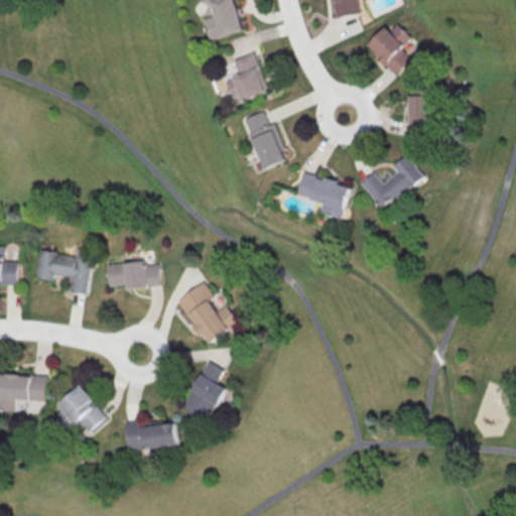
[(203,0),(234,0),(244,31),(211,40),(205,20),(216,17),(211,1),(204,3),(203,0)]
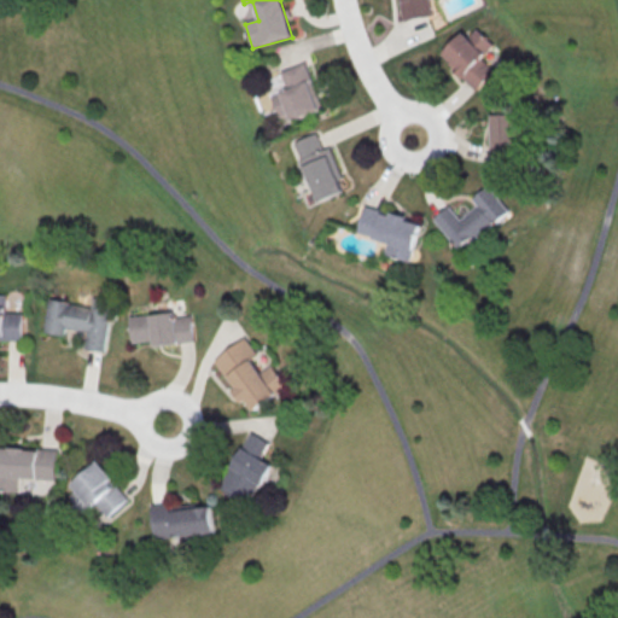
[(432,15),(430,0),(401,0),(404,19),(432,15)]
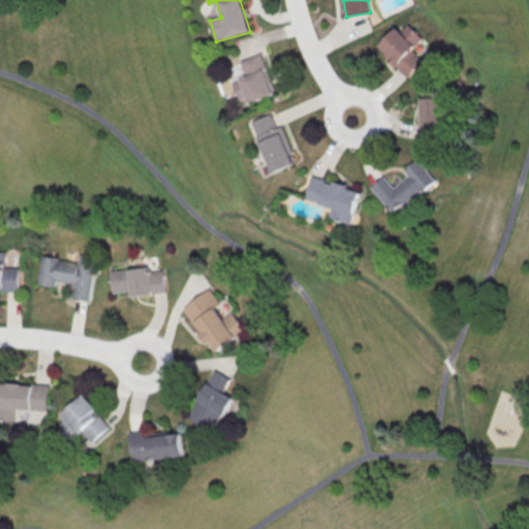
[(424,38),(408,24),(402,31),(397,27),(378,47),(409,75),(425,60),(412,50),(424,38)]
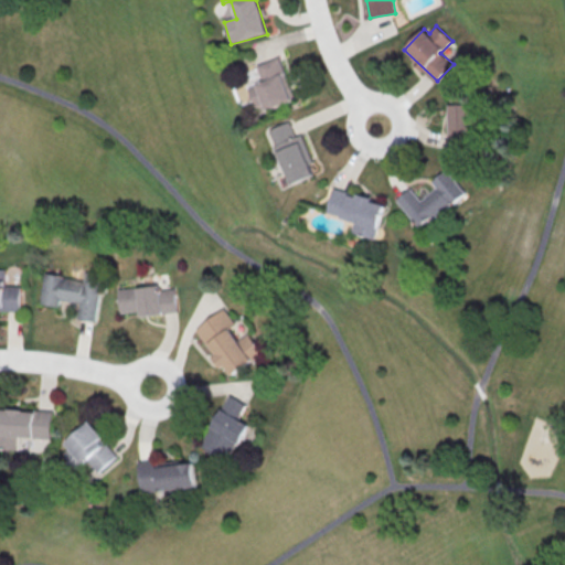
[(262,81),(248,86),(256,107),(264,104),(267,109),(295,99),(278,56),(256,65),(262,81)]
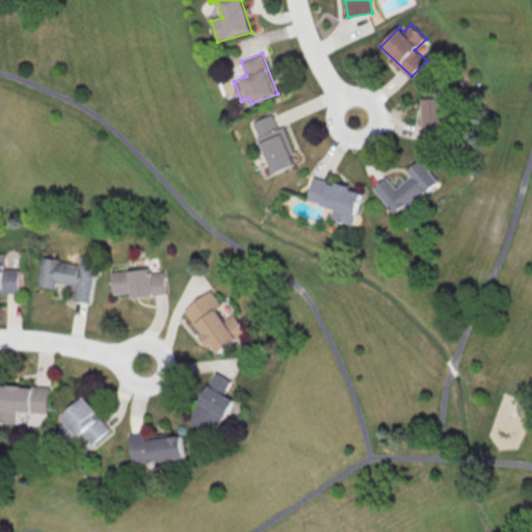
[(424,90),(423,139),(447,140),(449,90),(424,90)]
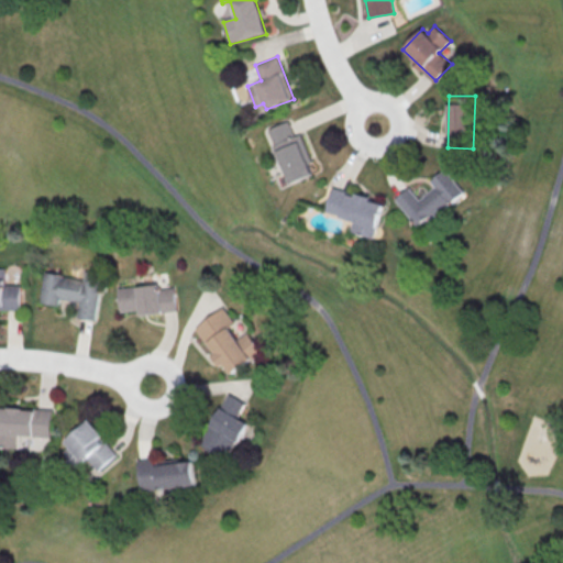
[(289,184),(317,174),(301,133),(295,135),(289,121),(268,129),(289,184)]
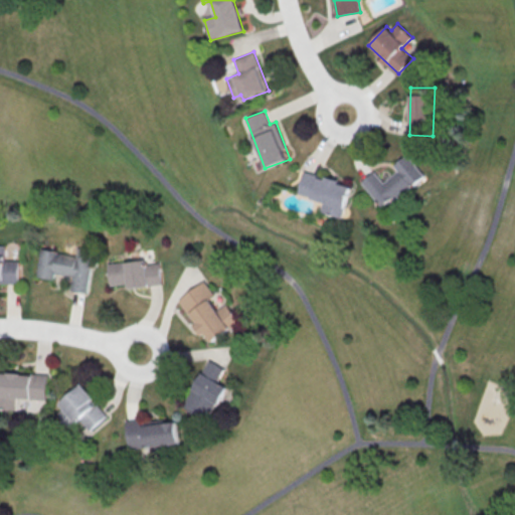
[(362,181),(383,208),(424,175),(407,154),(394,165),(398,170),(383,182),(374,171),(362,181)]
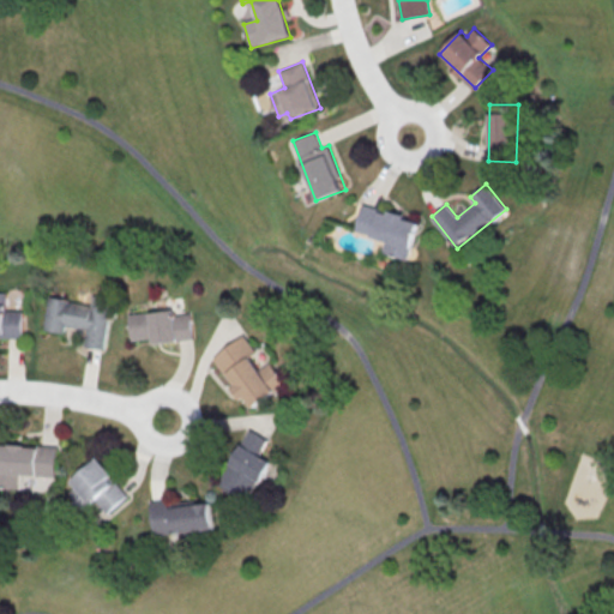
[(420,220),(363,205),(356,232),(387,240),(384,252),(410,259),(420,220)]
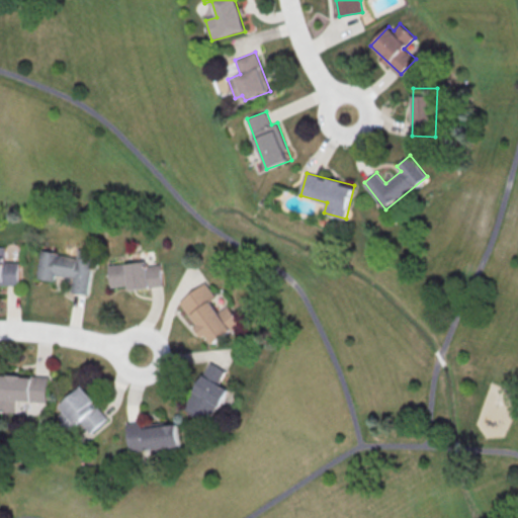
[(5,246),(0,246),(0,284),(19,284),(19,262),(5,262),(5,246)]
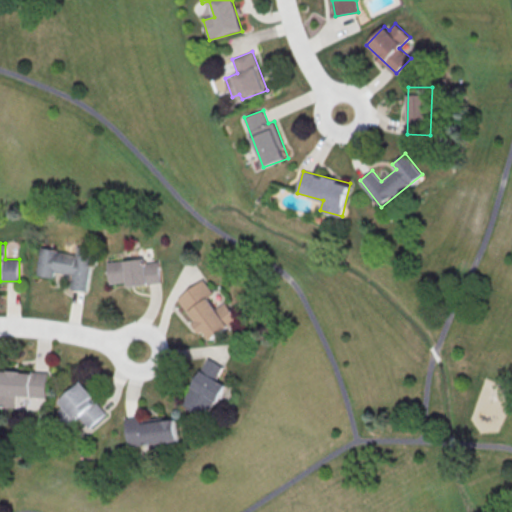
[(93,250),(86,292),(70,290),(73,276),(53,272),(52,279),(37,276),(41,250),(76,256),(77,248),(93,250)]
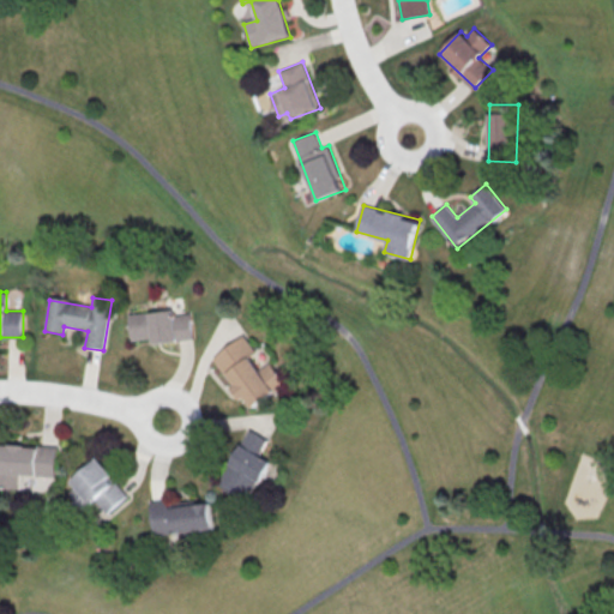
[(192,313),(173,314),(173,309),(130,314),(132,339),(152,337),(152,343),(194,339),(192,313)]
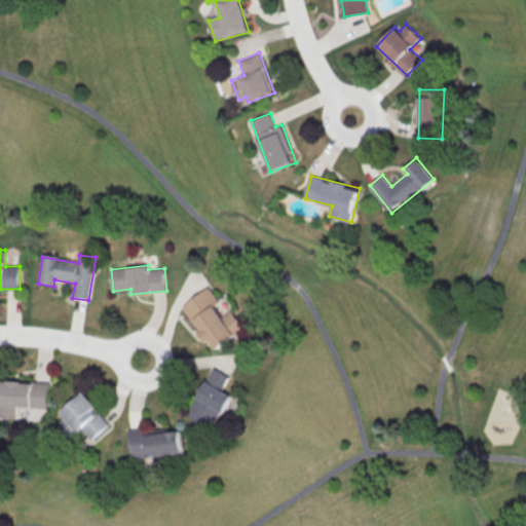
[(183,305),(214,350),(246,328),(233,309),(223,316),(215,305),(220,302),(210,287),(183,305)]
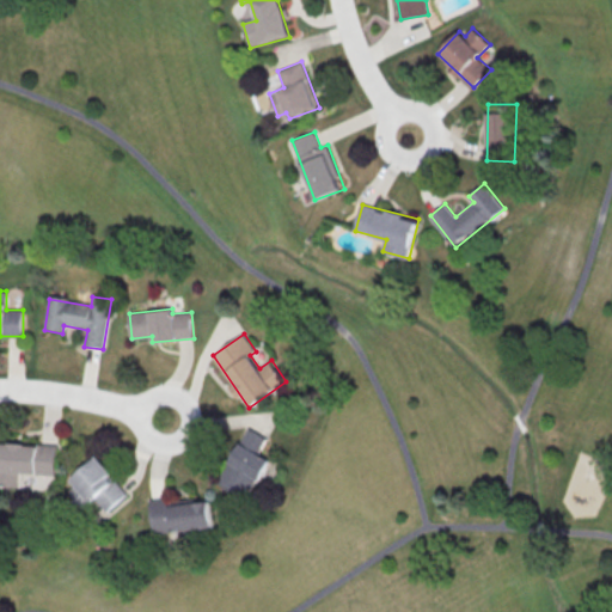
[(269,459),(259,453),(268,438),(249,427),(219,482),(249,499),(269,459)]
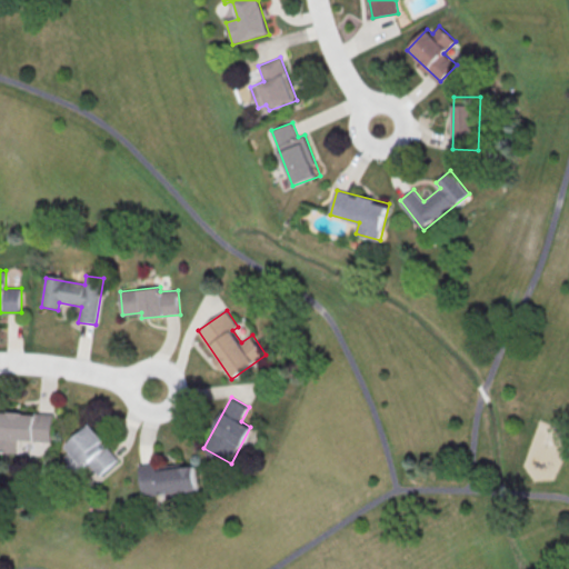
[(53,416),(51,445),(17,441),(16,455),(0,452),(0,415),(35,417),(35,415),(53,416)]
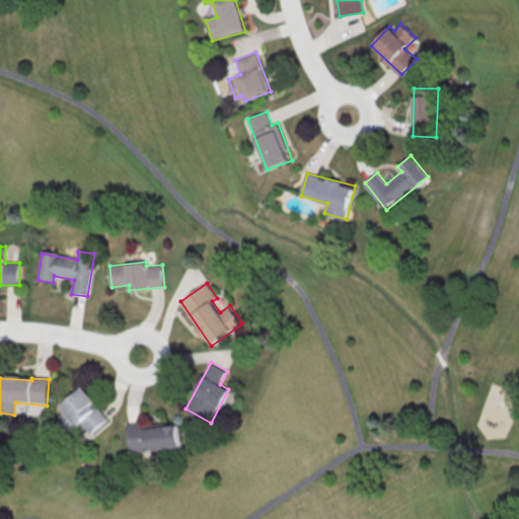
[(54,413),(68,430),(79,421),(89,434),(107,419),(82,388),(54,413)]
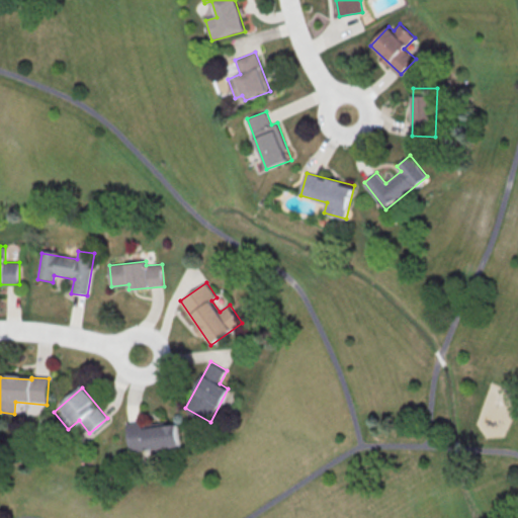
[(178,446),(176,424),(164,425),(163,423),(141,425),(141,420),(125,422),(128,451),(178,446)]
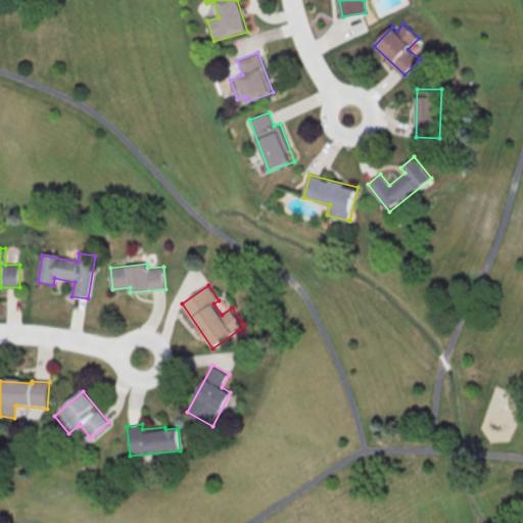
All buildings are outlined.
